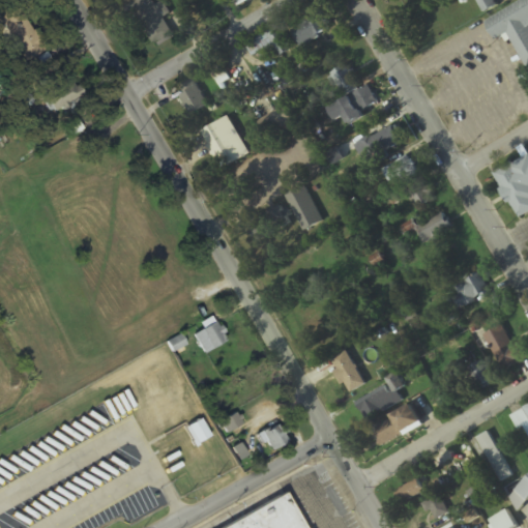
[(172,34),(162,18),(170,12),(162,0),(156,0),(135,13),(153,46),(172,34)]
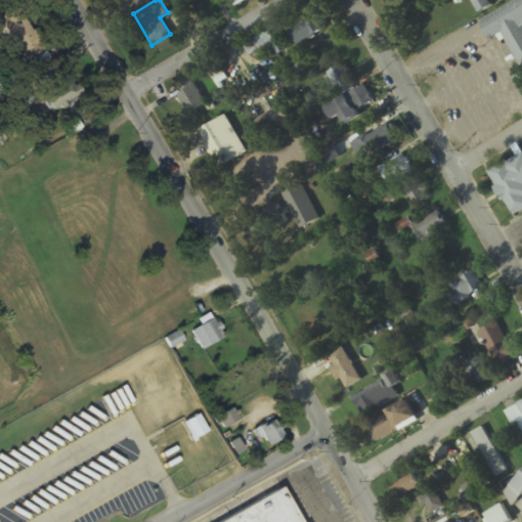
[(491,5),(488,0),(472,0),(478,11),(491,5)]
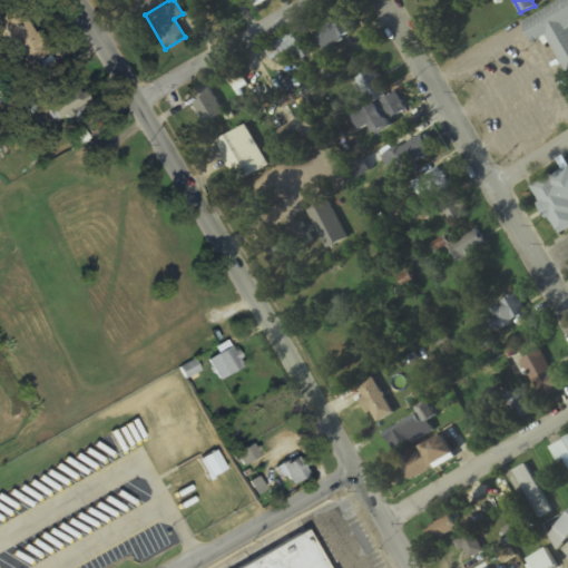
[(546,35),(567,79),(567,0),(559,0),(520,20),(531,42),(546,35)]
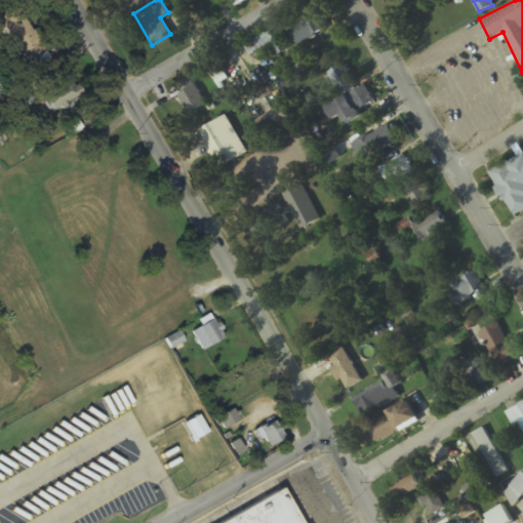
[(27,36),(16,4),(0,8),(0,16),(7,41),(27,36)]
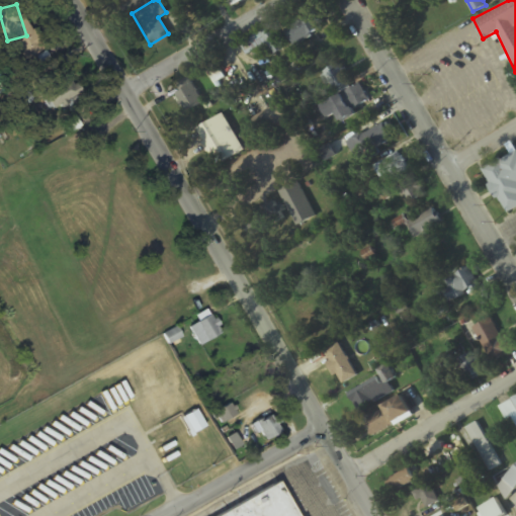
[(325,25),(315,9),(283,30),(294,46),(325,25)]
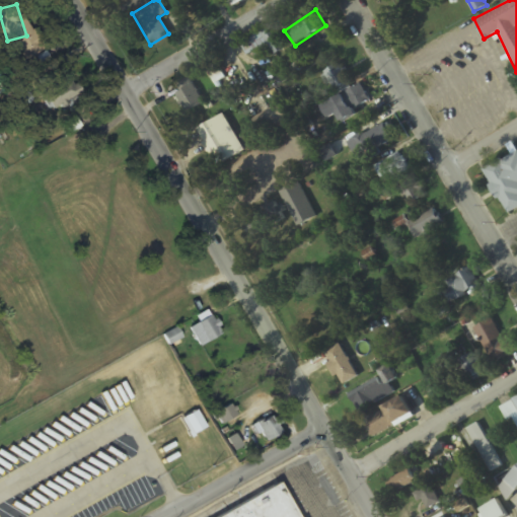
[(240,46),(247,57),(266,44),(274,55),(285,47),(269,24),(240,46)]
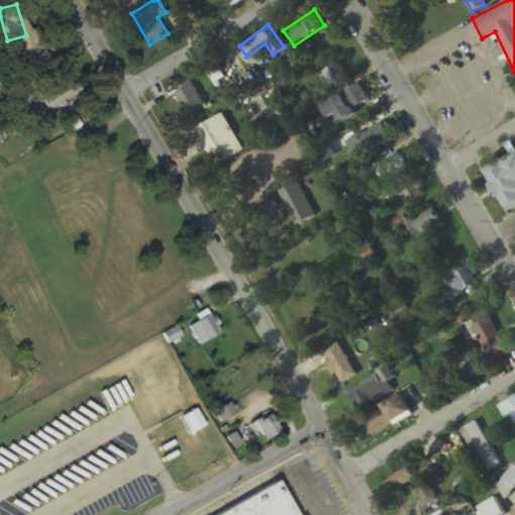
[(345,87),(339,66),(322,71),(328,92),(345,87)]
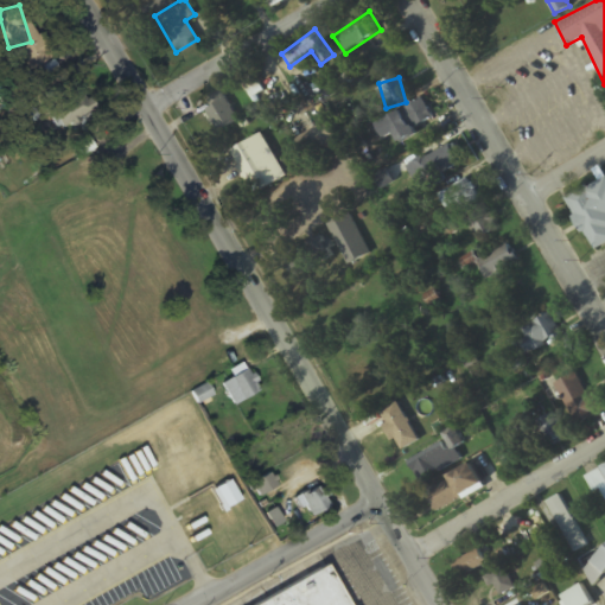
[(45,110),(62,129),(89,106),(72,86),(45,110)]
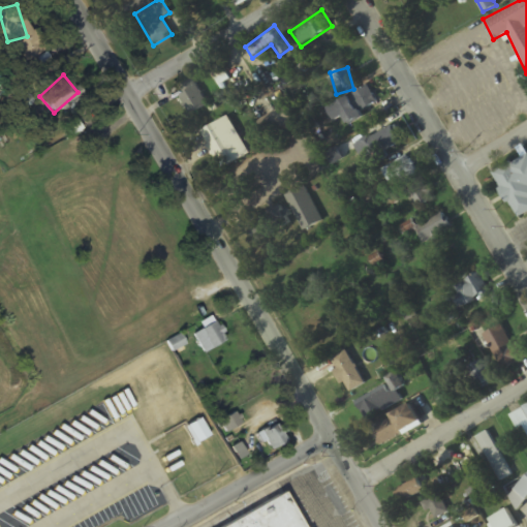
[(178,86),(186,114),(205,107),(195,81),(178,86)]
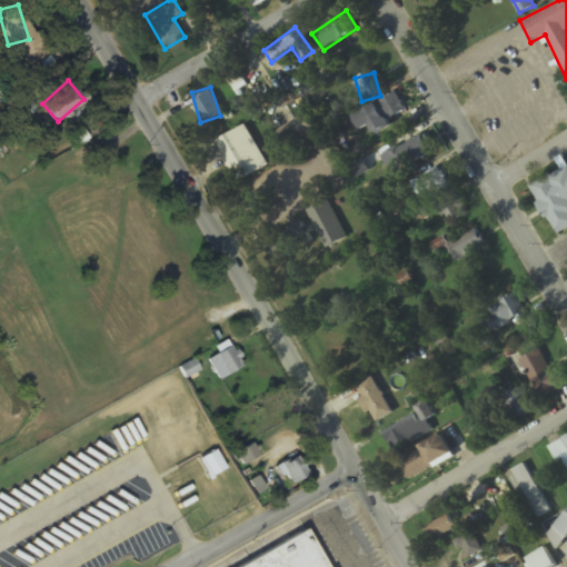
[(355,115),(366,135),(407,112),(395,91),(355,115)]
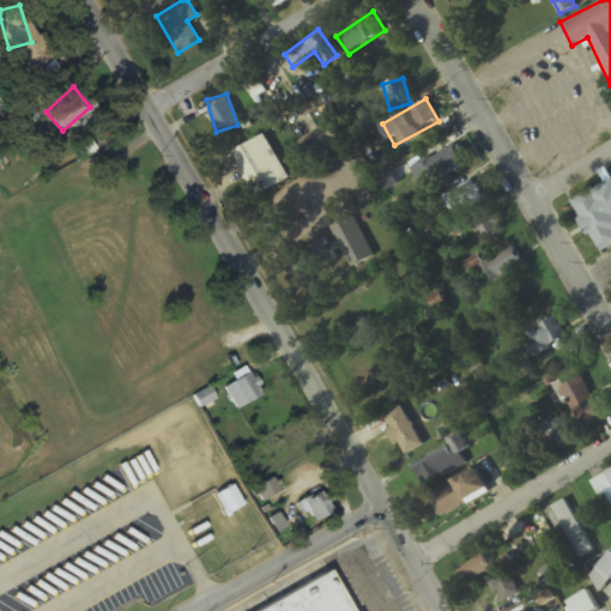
[(313,153),(338,139),(328,122),(303,137),(313,153)]
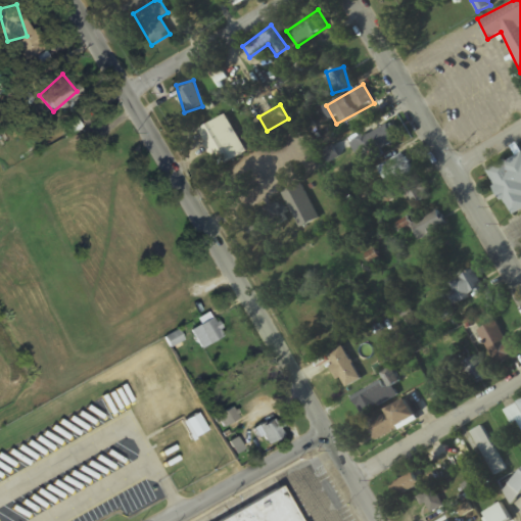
[(198,128),(218,167),(245,152),(225,114),(198,128)]
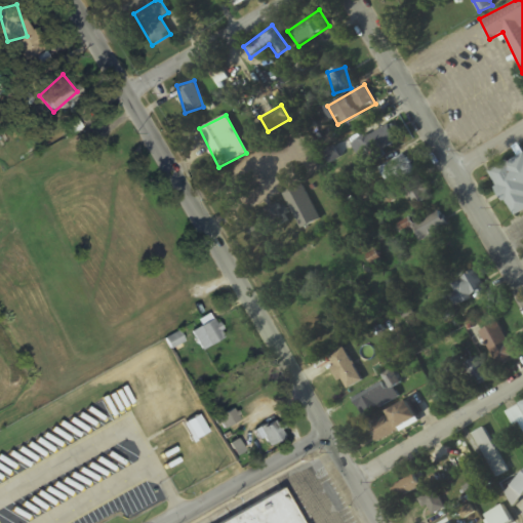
[(357,158),(399,145),(393,126),(351,139),(357,158)]
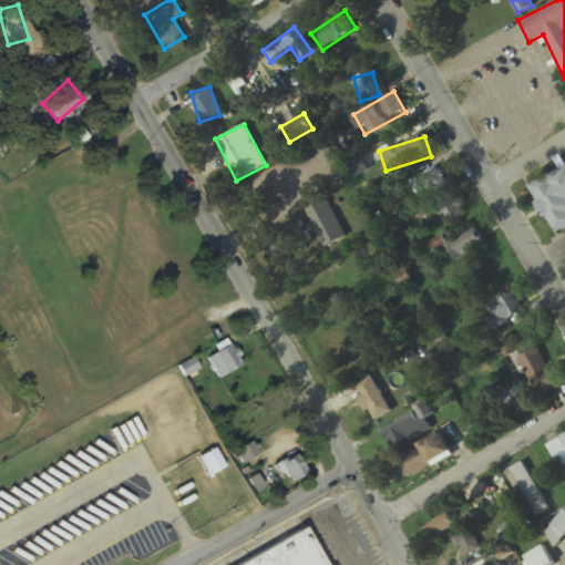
[(447,182),(434,165),(409,183),(421,201),(447,182)]
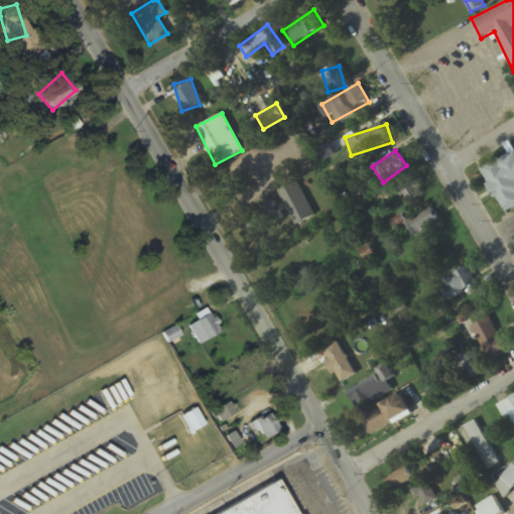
[(500,213),(513,206),(513,150),(480,166),(500,213)]
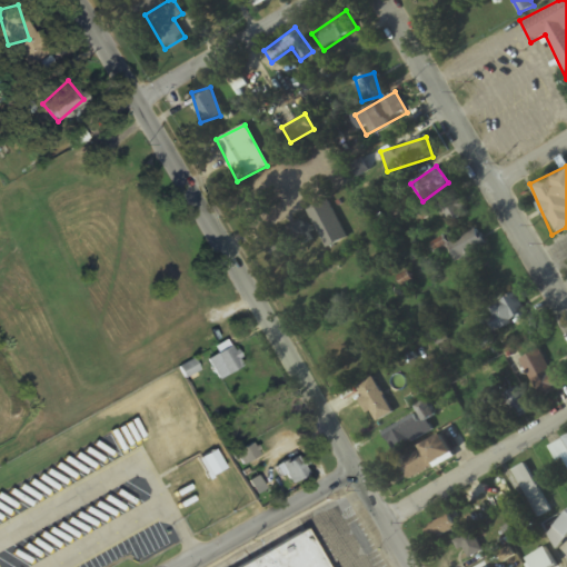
[(437,205),(448,222),(465,211),(454,194),(437,205)]
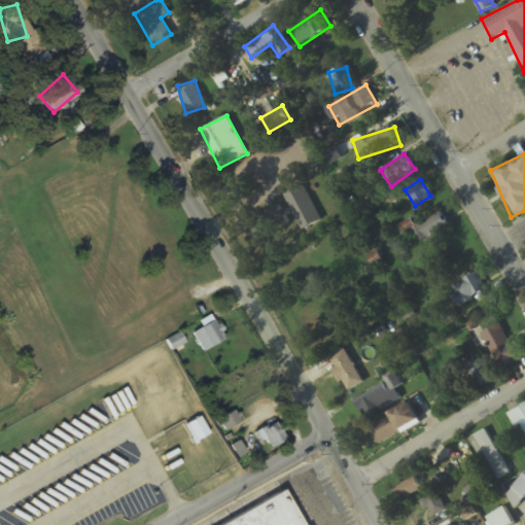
[(320,218),(301,184),(283,195),(303,229),(320,218)]
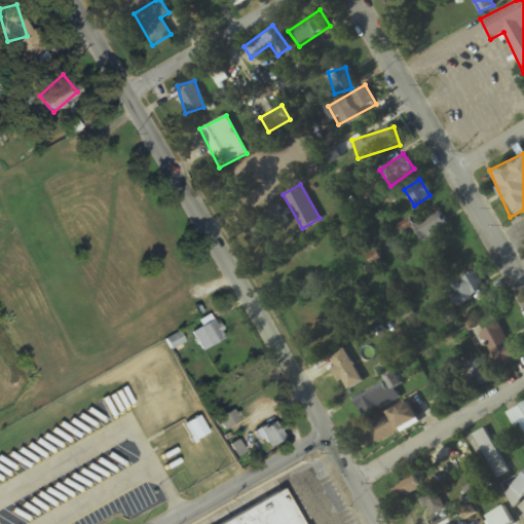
[(288,221),(277,202),(242,222),(252,239),(288,221)]
